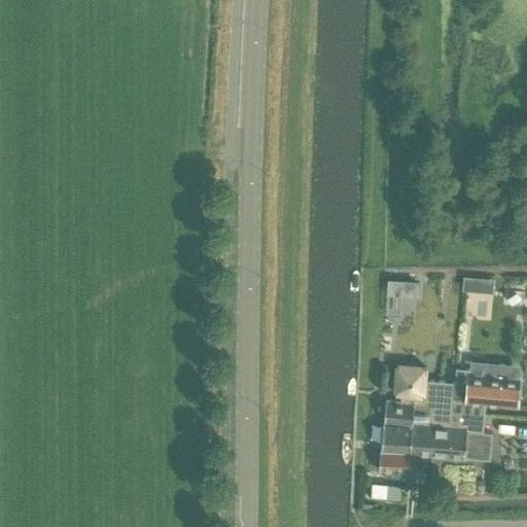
[(477,278),(464,277),(463,289),(476,290),(477,278)]
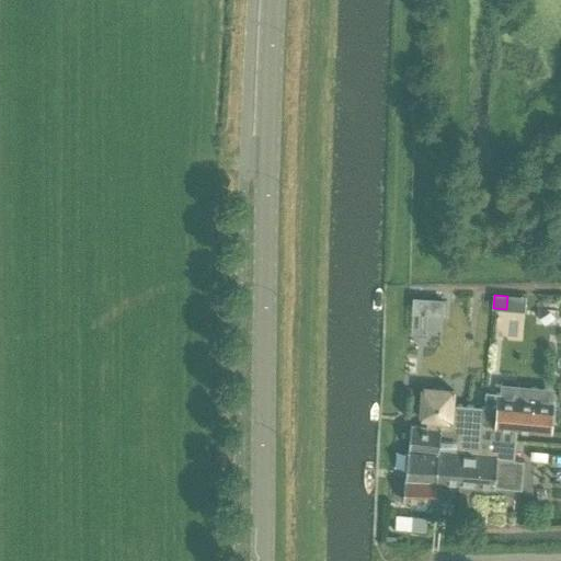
[(444,300),(436,299),(435,315),(443,316),(444,300)]
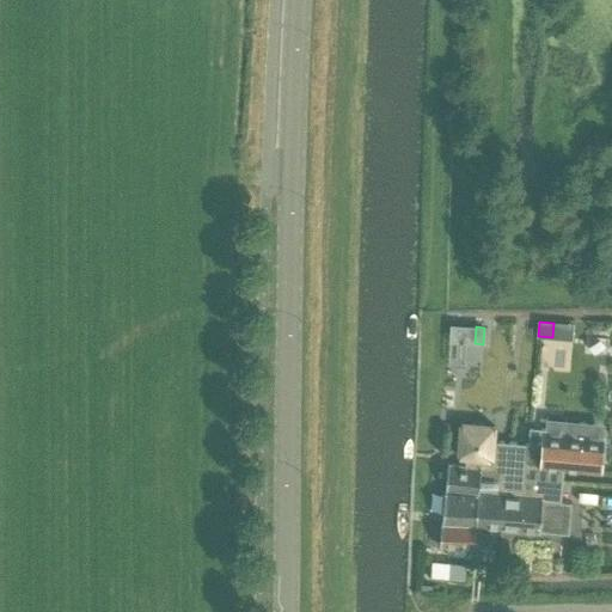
[(524,489),(525,476),(528,444),(527,444),(493,441),(494,426),(460,422),(458,457),(466,457),(465,465),(447,464),(445,491),(478,494),(478,484),(503,487),(524,489)]
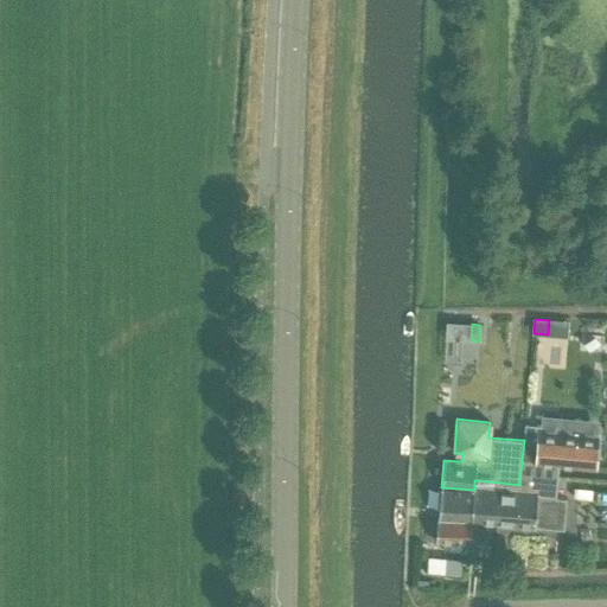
[(595,467),(598,436),(540,432),(541,426),(525,423),(523,440),(524,440),(521,472),(557,475),(558,465),(595,467)]
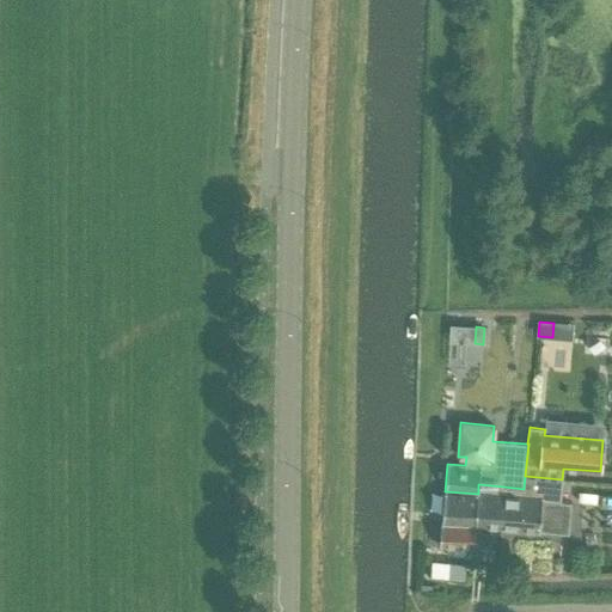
[(561,501),(562,479),(525,476),(524,489),(503,487),(501,527),(568,533),(570,502),(561,501)]
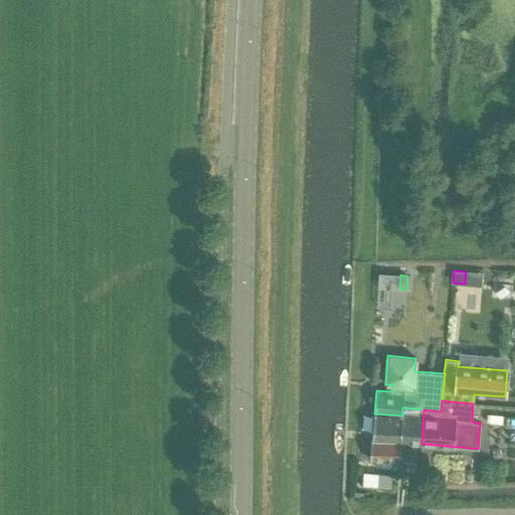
[(421,444),(423,409),(402,407),(402,415),(374,413),(372,440),(371,440),(369,458),(400,460),(400,450),(401,442),(421,444)]
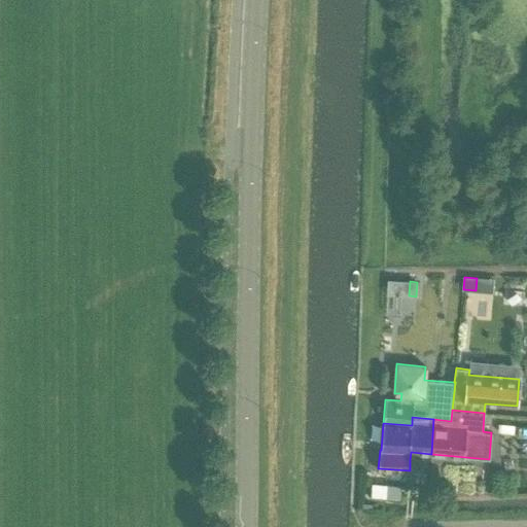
[(498,423),(497,431),(514,433),(514,425),(498,423)]
